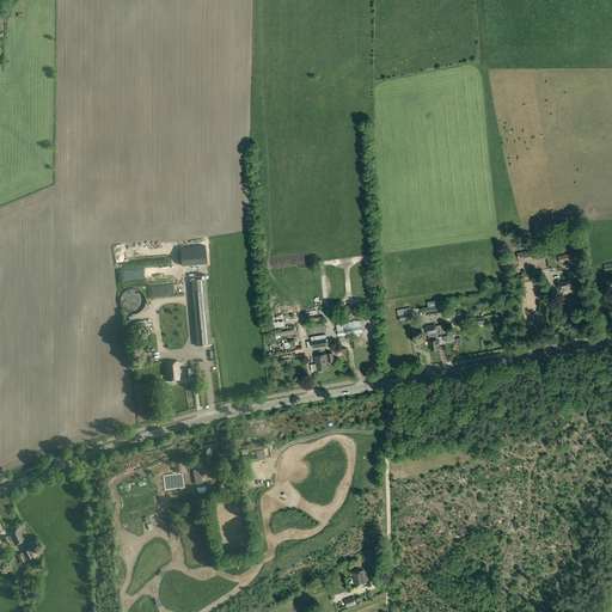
[(580,259),(577,252),(557,256),(558,264),(580,259)]
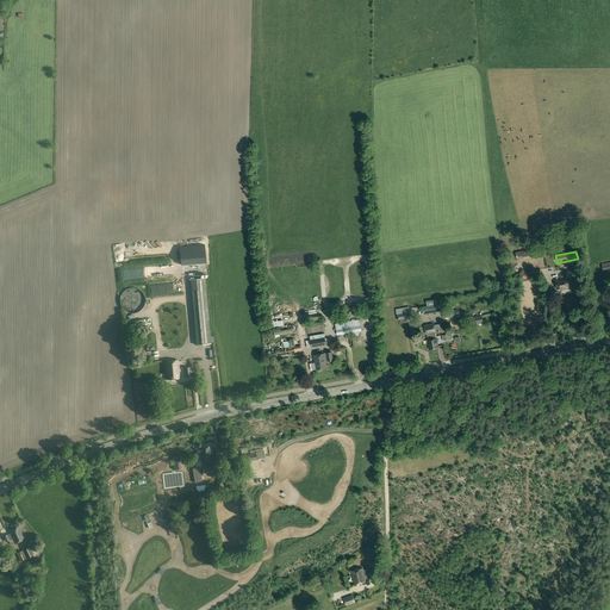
[(567,280),(556,281),(558,288),(560,288),(560,290),(568,287),(568,285),(573,285),(572,277),(567,278),(567,280)]
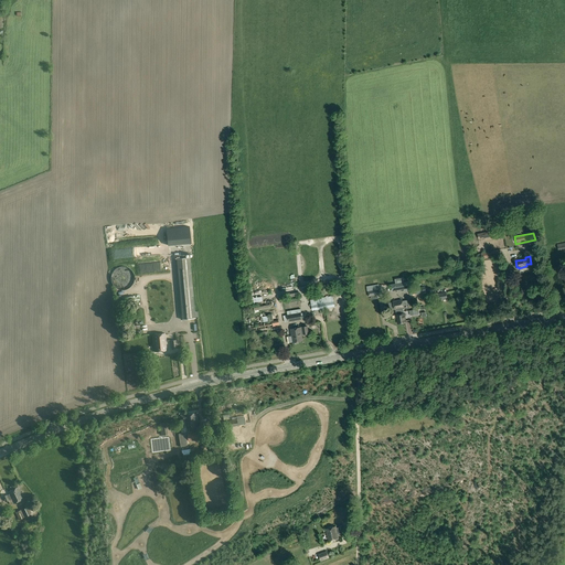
[(182,320),(195,319),(190,257),(177,258),(182,320)]
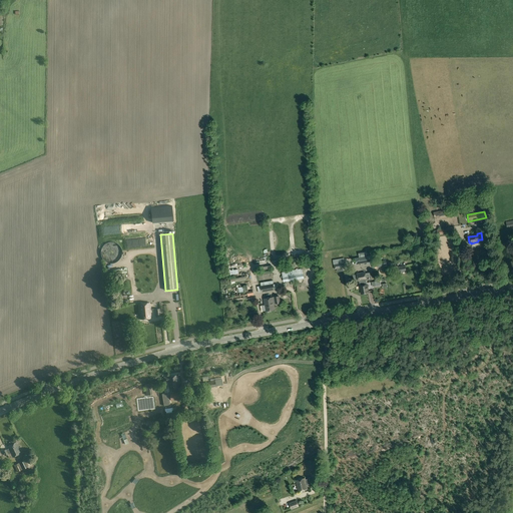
[(115,242),(113,241),(111,241),(109,242),(107,242),(105,243),(104,244),(102,246),(101,248),(101,250),(101,252),(101,254),(101,257),(102,258),(103,260),(105,261),(107,263),(108,263),(110,264),(112,264),(114,263),(116,262),(118,261),(119,260),(121,258),(121,255),(122,253),(122,251),(122,249),(121,247),(120,246),(118,244),(117,243),(115,242)]
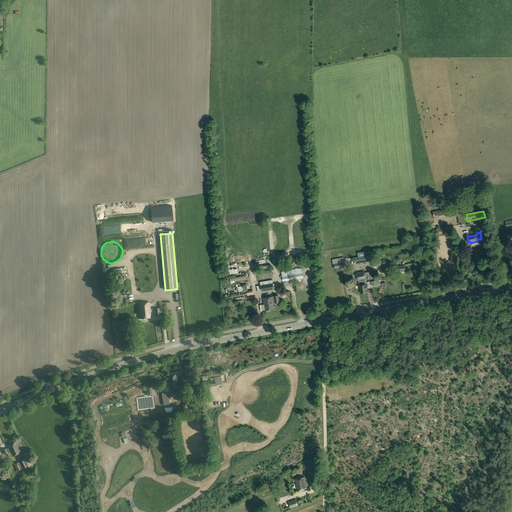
[(371,261),(371,260),(370,255),(353,258),(354,264),(366,262),(366,265),(371,264),(371,261)]
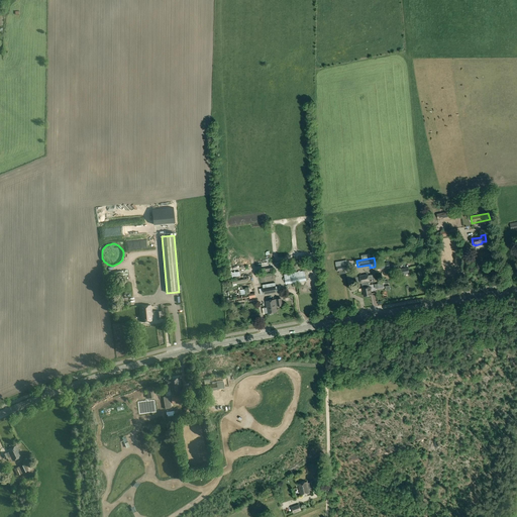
[(335,263),(337,272),(348,270),(346,260),(335,263)]
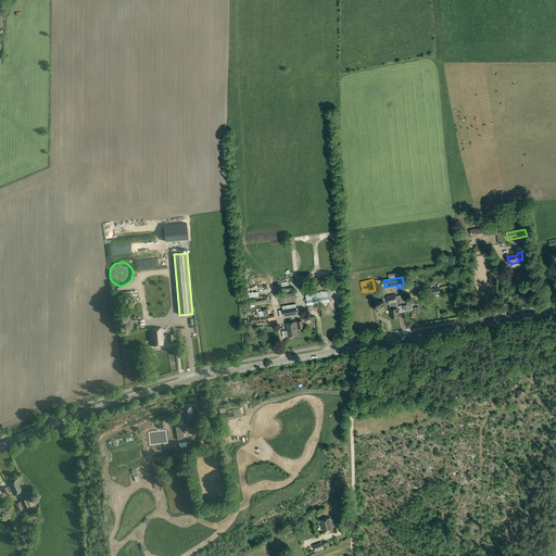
[(329,302),(328,291),(305,294),(307,306),(329,302)]
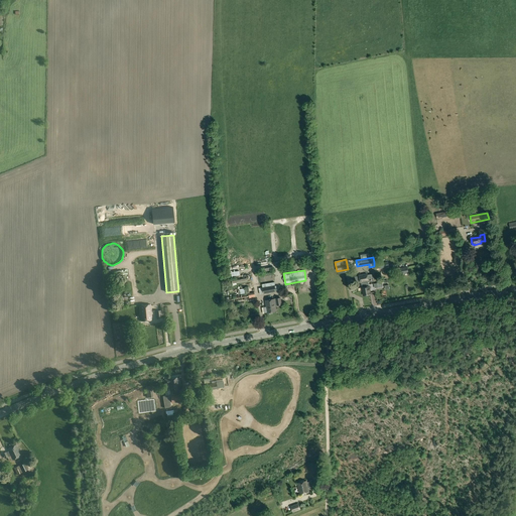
[(361,282),(364,295),(371,294),(367,274),(359,275),(360,282),(361,282)]
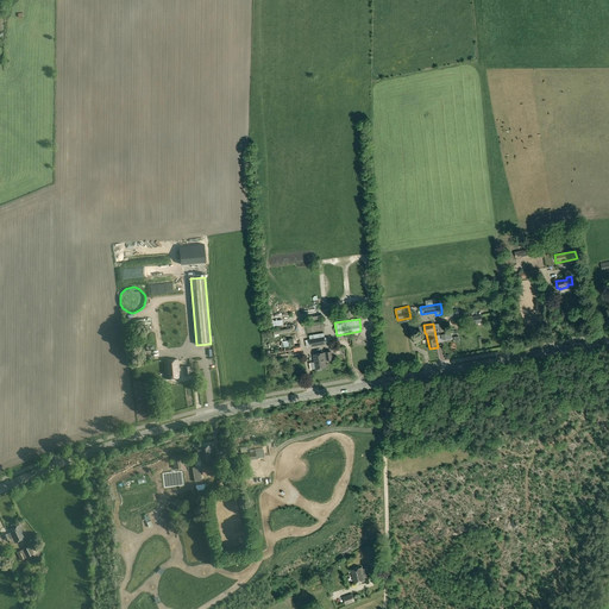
[(326,344),(325,337),(311,339),(312,347),(326,344)]
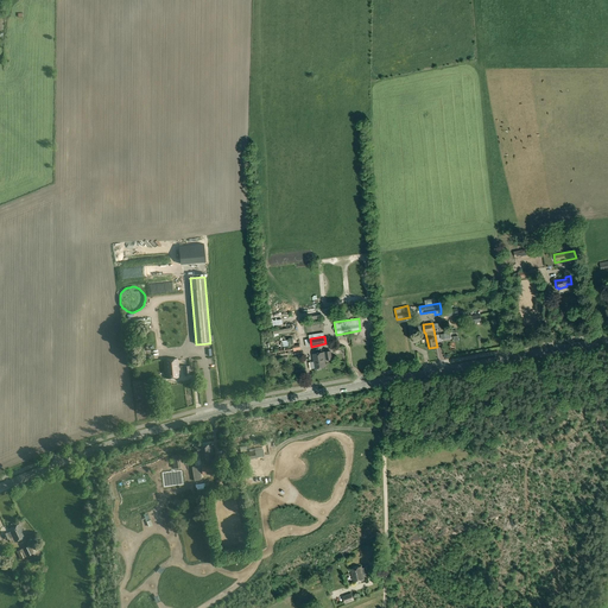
[(315,362),(316,368),(325,367),(324,360),(331,359),(330,354),(324,355),(324,353),(312,354),(315,362)]
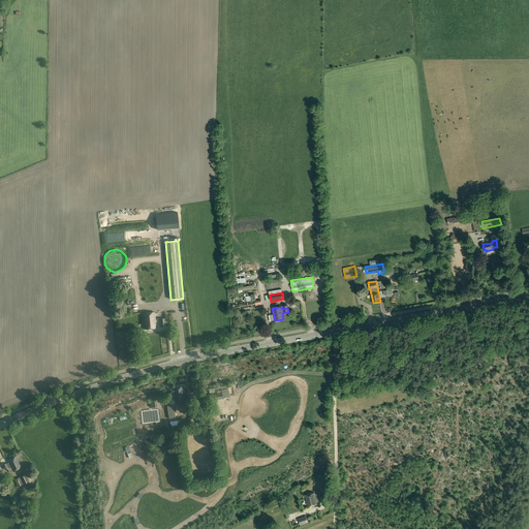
[(145,330),(156,329),(154,312),(144,313),(145,330)]
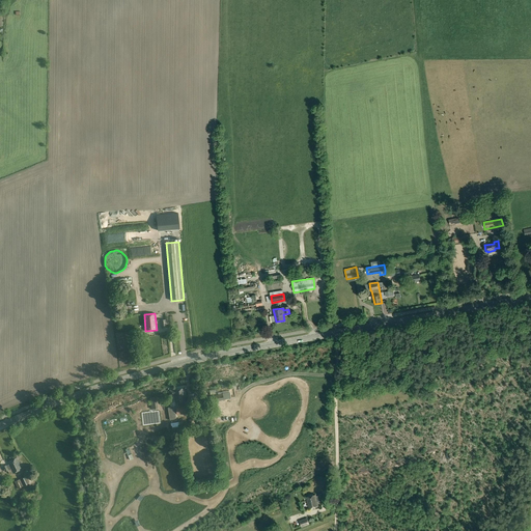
[(170,391),(170,395),(174,394),(175,402),(186,400),(184,388),(173,390),(170,391)]
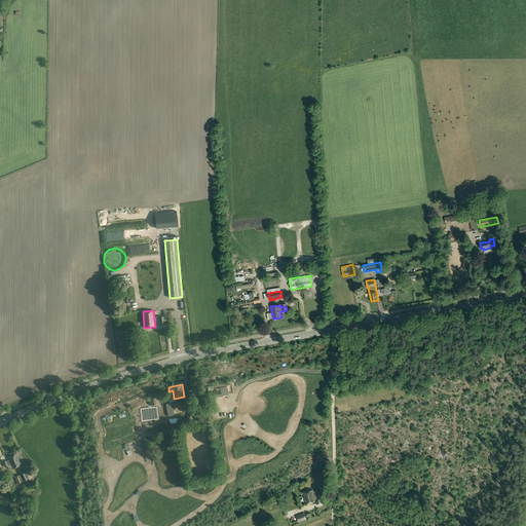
[(208,392),(209,399),(222,397),(221,389),(208,392)]
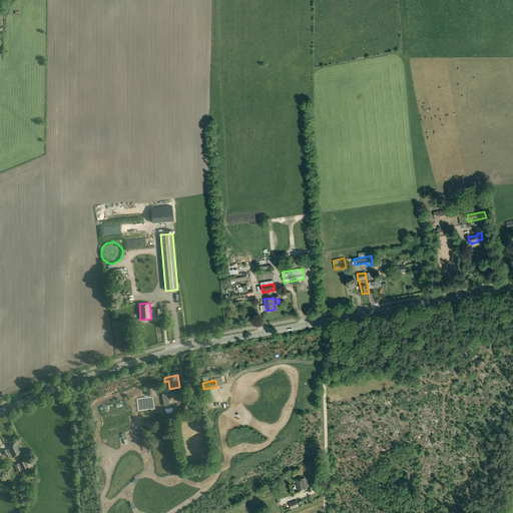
[(174,394),(170,394),(171,401),(183,399),(182,392),(174,394)]
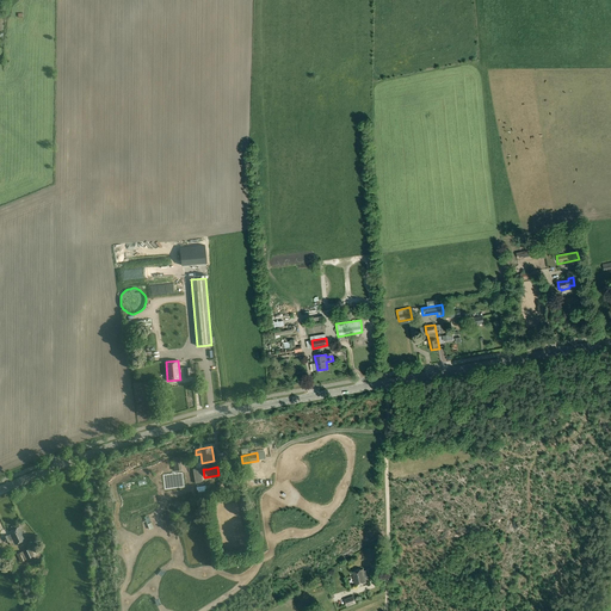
[(201,468),(193,469),(196,483),(203,482),(201,468)]
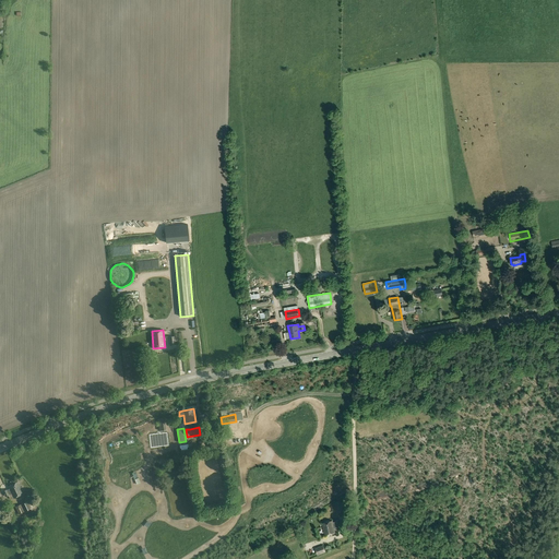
[(20,486),(18,483),(9,487),(10,489),(7,490),(3,491),(6,497),(11,494),(14,499),(23,494),(21,489),(23,488),(21,485),(20,486)]
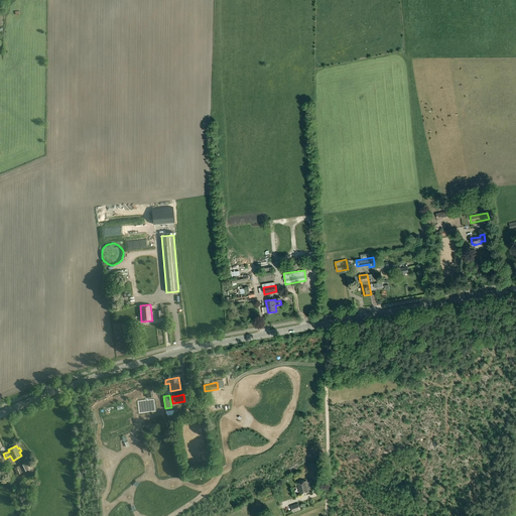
[(25,463),(20,466),(23,472),(28,470),(25,463)]
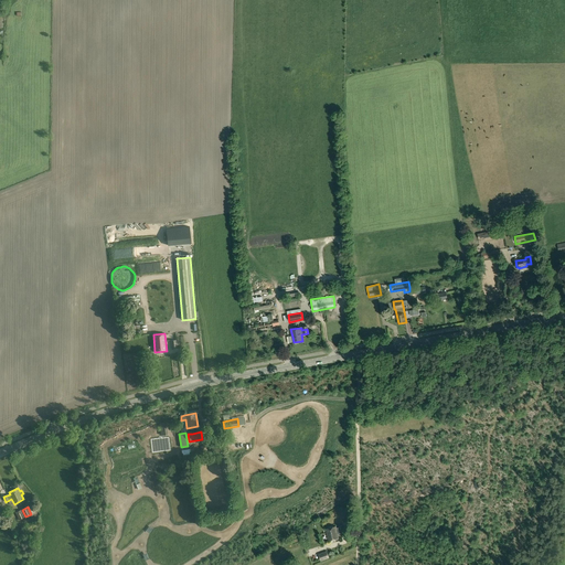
[(21,510),(16,513),(19,520),(24,518),(21,510)]
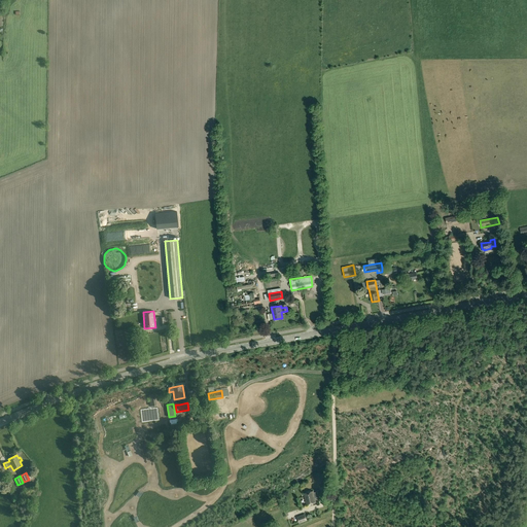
[(20,491),(22,496),(35,491),(33,486),(20,491)]
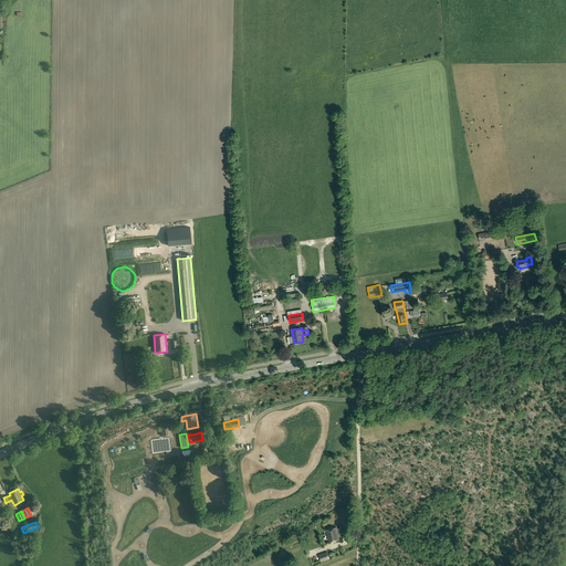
[(344,526),(339,527),(339,528),(336,530),(336,527),(326,530),(329,542),(339,540),(338,535),(345,534),(344,526)]
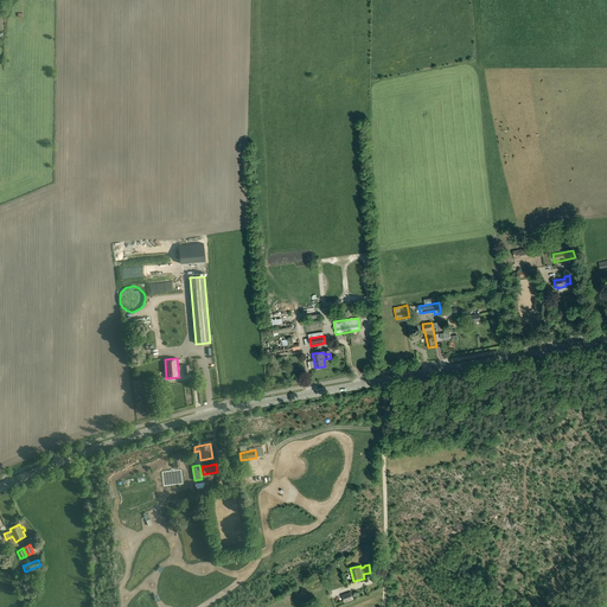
[(351,592),(342,595),(345,604),(355,600),(351,592)]
